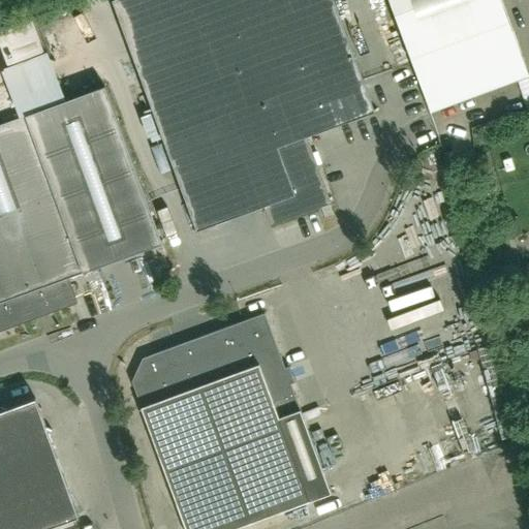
[(272,221),(329,200),(305,136),(374,112),(333,0),(113,0),(197,230),(267,205),(272,221)]
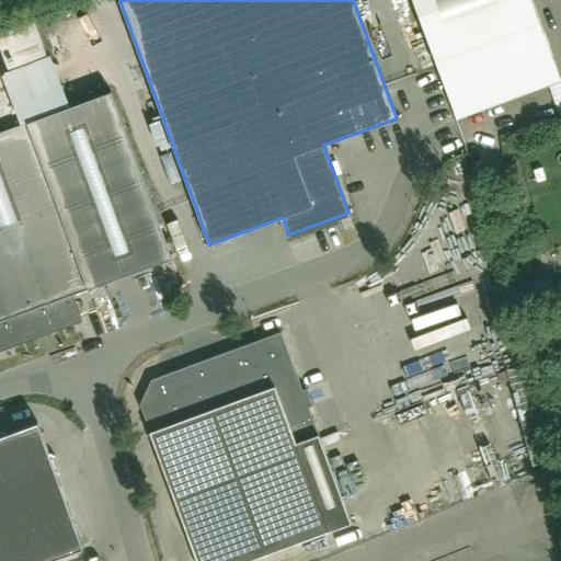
[(413,0),(457,118),(560,80),(530,0),(413,0)]
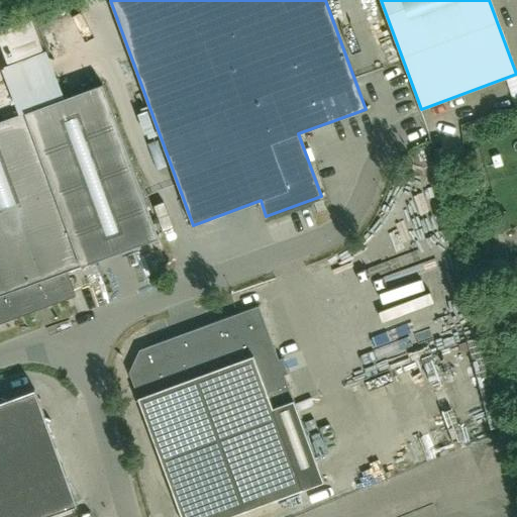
[(64,272),(159,237),(102,84),(0,121),(0,320),(72,294),(64,272)]
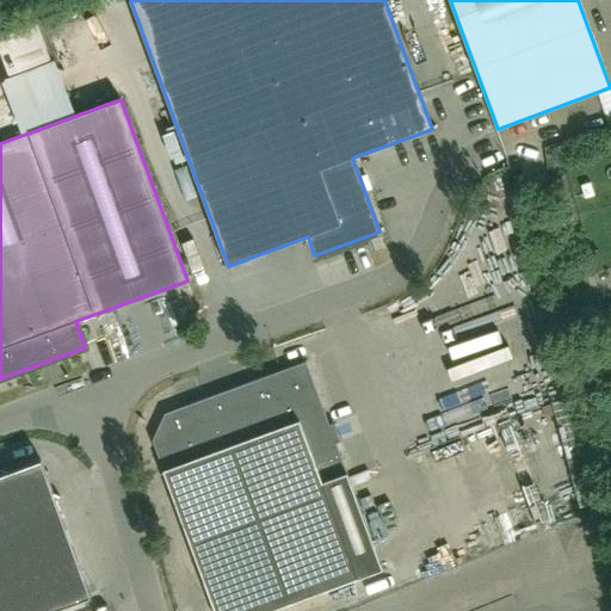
[(267,610),(383,569),(347,473),(306,360),(165,413),(153,440),(215,610),(267,610)]
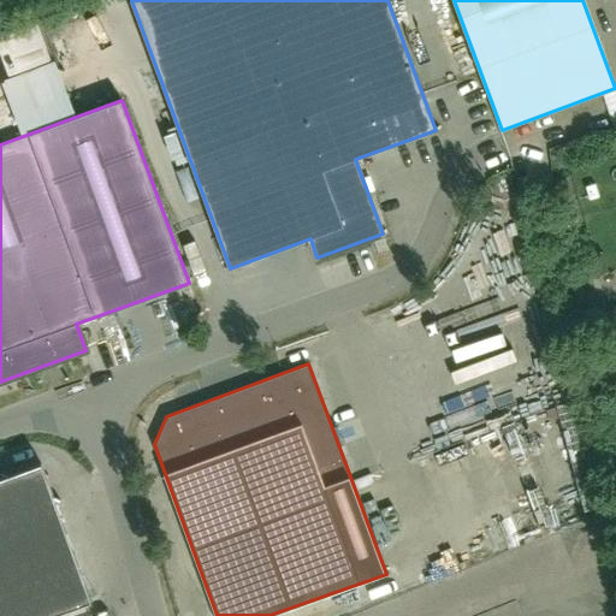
[(0,615),(49,615),(93,600),(42,463),(0,478),(0,615)]
